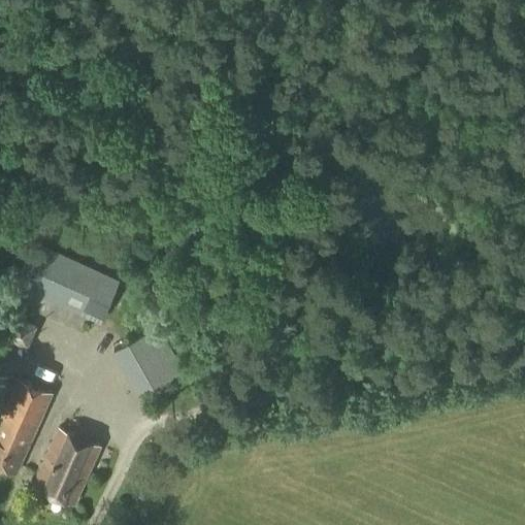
[(103,325),(123,282),(36,243),(18,287),(103,325)]
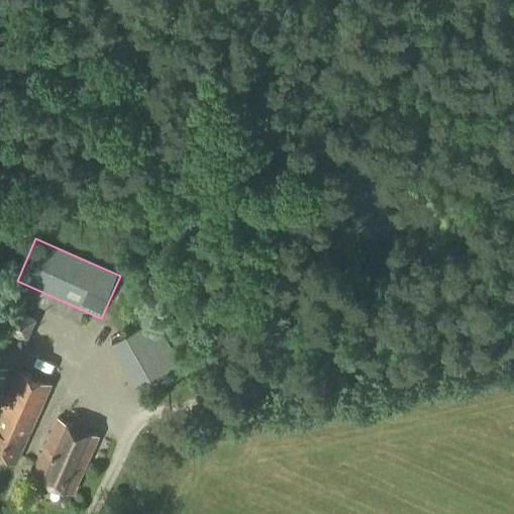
[(38,322),(17,313),(7,334),(29,344),(38,322)]
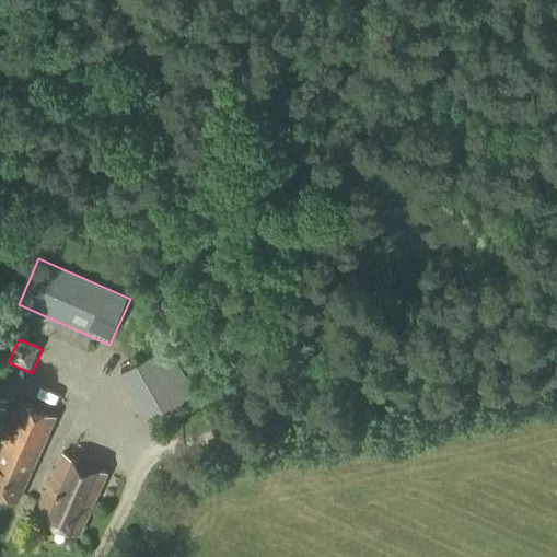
[(150,421),(198,394),(171,346),(123,373),(150,421)]
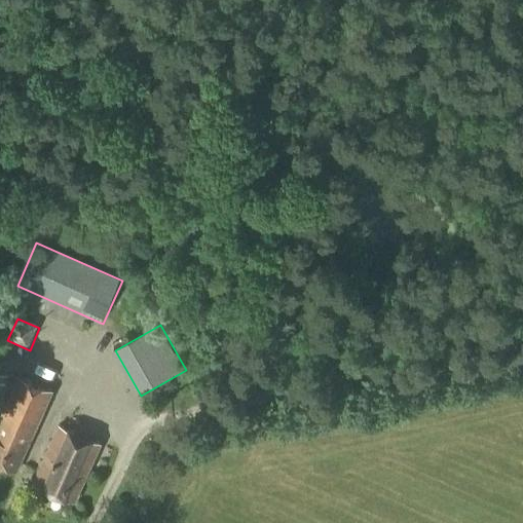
[(0,465),(17,474),(52,395),(20,380),(0,423),(0,465)]
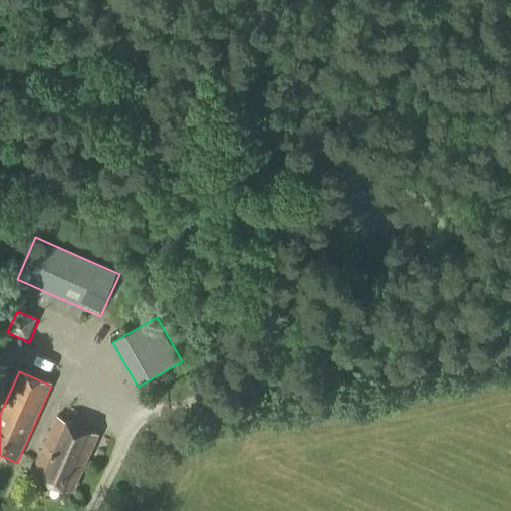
[(74,494),(99,437),(58,419),(33,476),(74,494)]
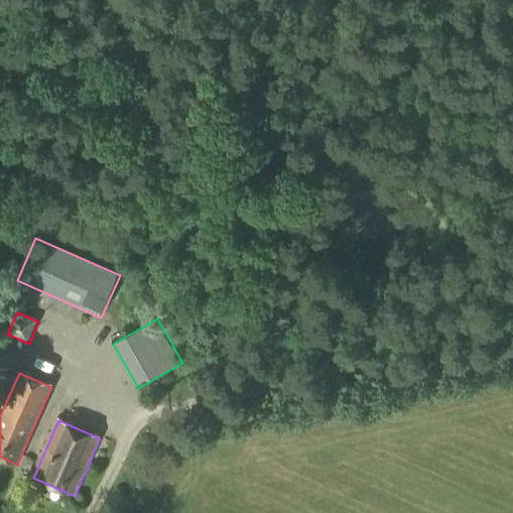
All buildings are outlined.
